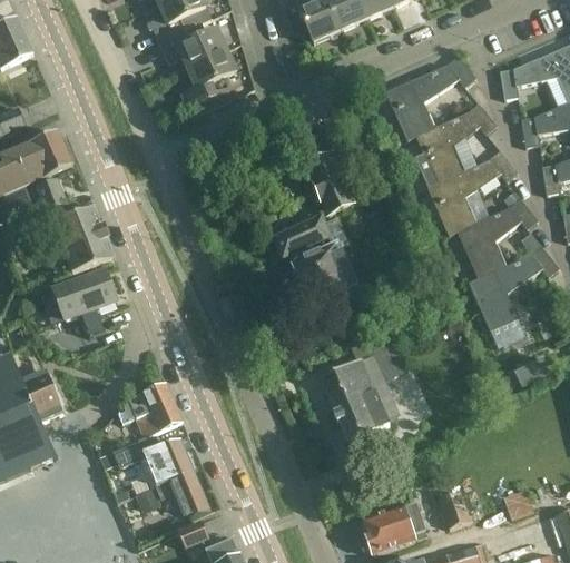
[(149,20),(158,40),(200,21),(196,10),(207,6),(204,0),(163,0),(158,2),(164,15),(149,20)]
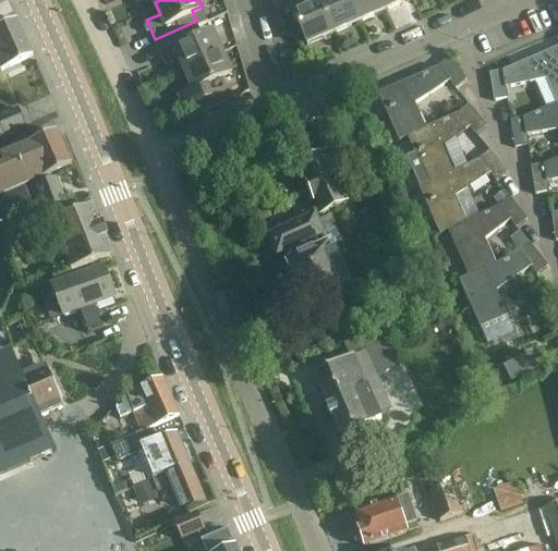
[(306,40),(334,28),(320,0),(312,0),(293,8),(289,0),(275,0),(276,3),(275,4),(288,34),(301,28),(306,40)]
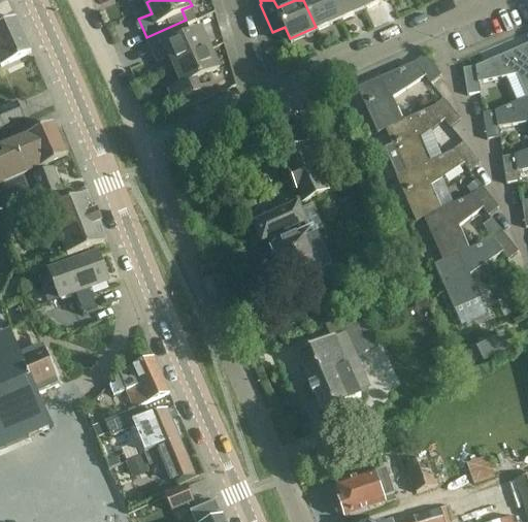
[(303,0),(316,27),(339,17),(332,0),(303,0)]
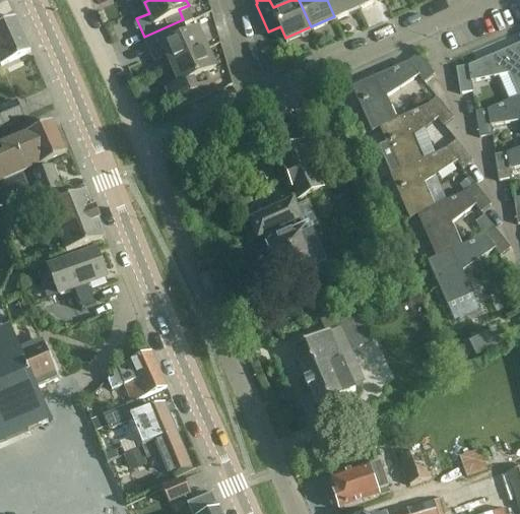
[(327,0),(334,16),(359,5),(355,0),(327,0)]
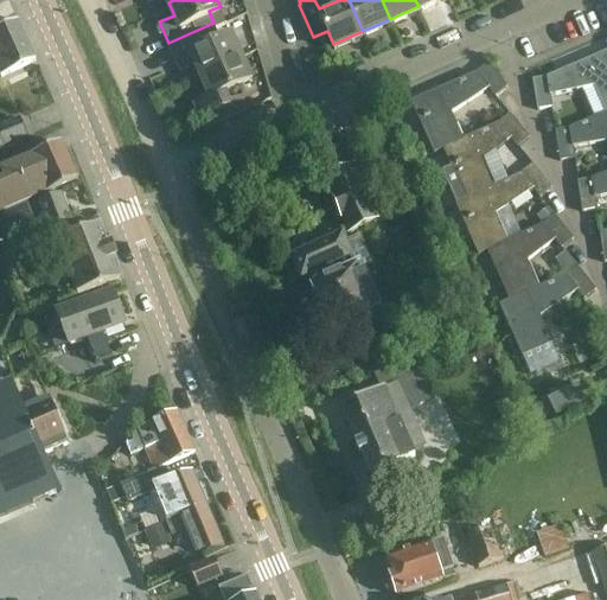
[(0,71),(36,55),(17,16),(0,23),(0,71)]
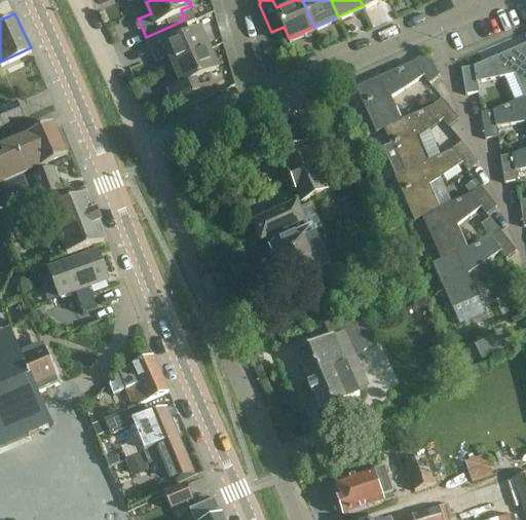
[(167,51),(173,63),(209,46),(209,45),(200,26),(190,31),(185,20),(146,37),(155,58),(167,51)]
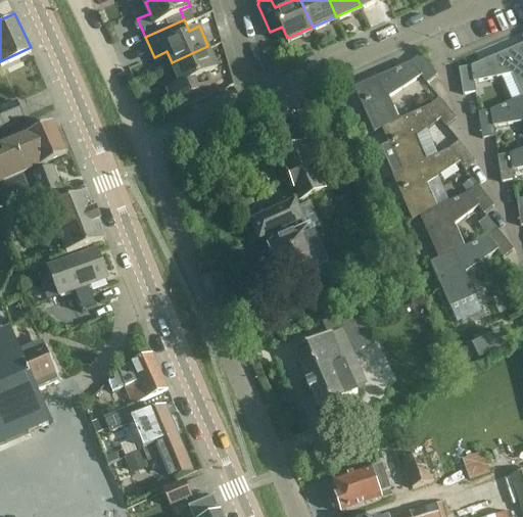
[(512,71),(521,93),(522,92),(522,39),(471,62),(471,61),(458,63),(463,90),(476,88),(474,78),(512,71)]
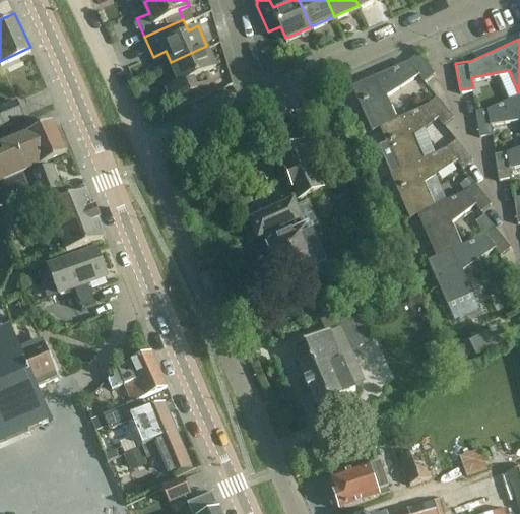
[(215,64),(206,45),(206,46),(171,62),(175,72),(159,79),(163,85),(166,83),(167,85),(172,98),(211,80),(205,68),(215,64)]
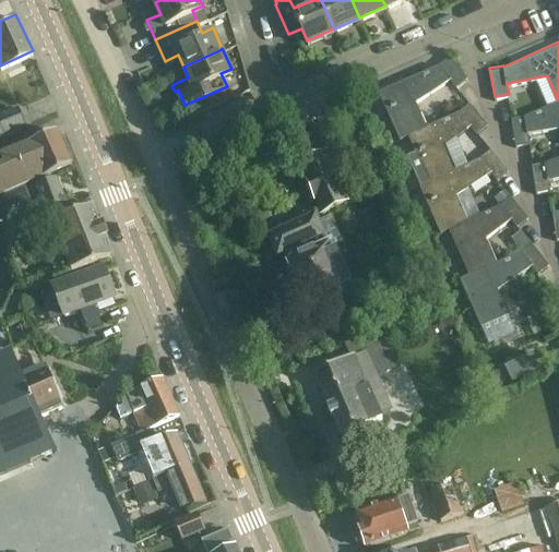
[(399,136),(407,133),(426,123),(415,99),(449,76),(455,84),(466,76),(449,54),(439,61),(439,62),(378,88),(399,136)]
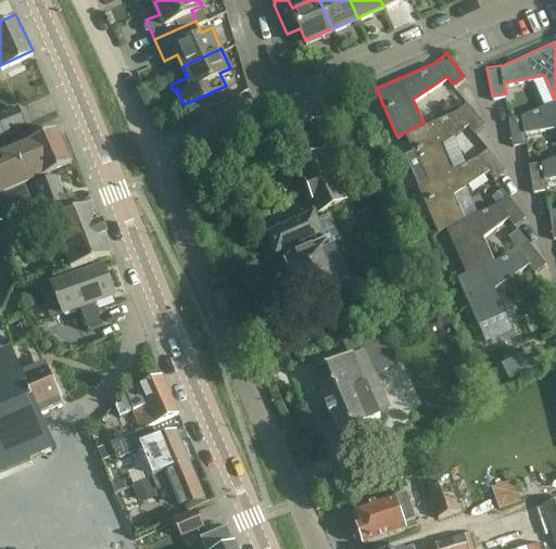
[(155,85),(146,89),(151,102),(161,98),(155,85)]
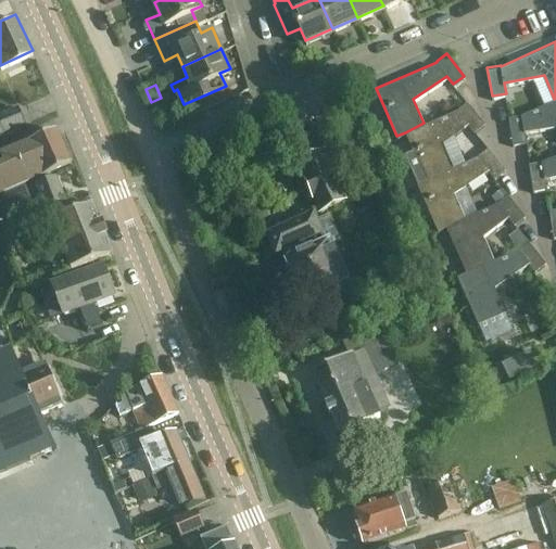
[(555,125),(555,98),(554,99),(521,113),(520,112),(508,115),(513,142),(527,140),(525,130),(555,125)]
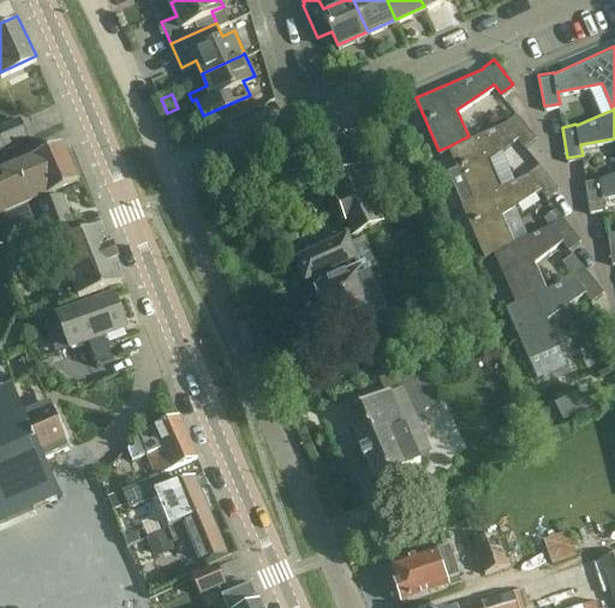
[(448,147),(470,197),(501,184),(489,156),(517,135),(523,144),(535,135),(517,109),(505,119),(505,120),(469,136),(448,147)]
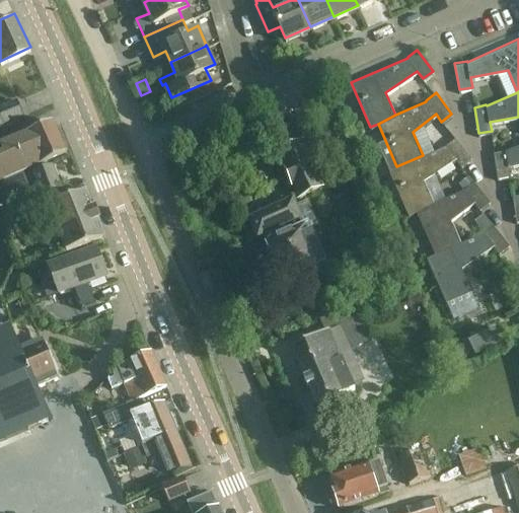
[(0,122),(23,113),(17,97),(0,103),(0,122)]
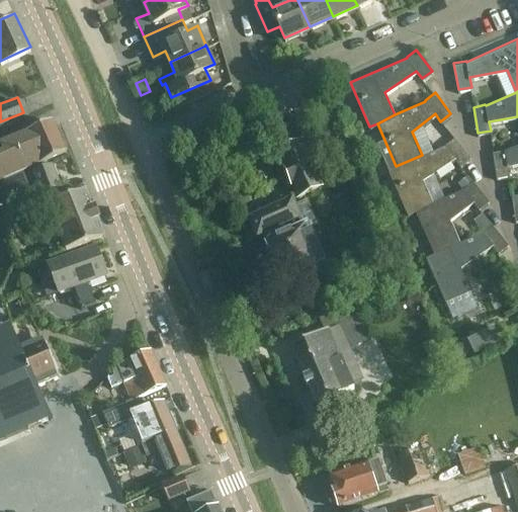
[(3,147),(0,147),(0,175),(66,149),(53,117),(0,140),(3,147)]
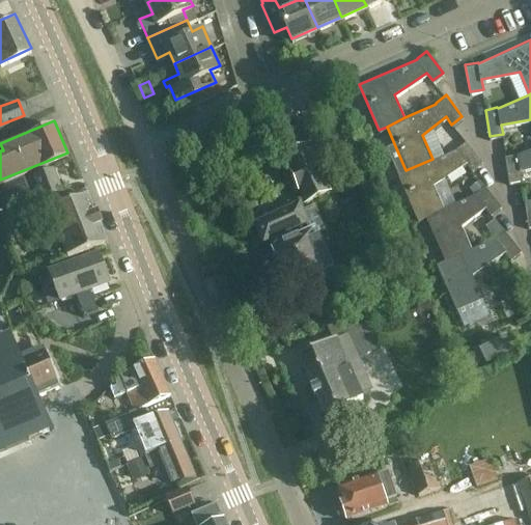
[(455,129),(445,137),(452,145),(463,138),(455,129)]
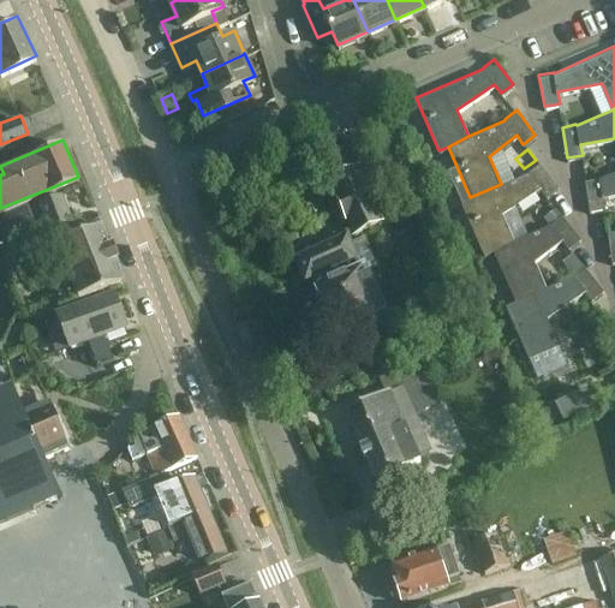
[(358,162),(327,176),(333,189),(351,230),(352,232),(383,218),(364,174),(358,162)]
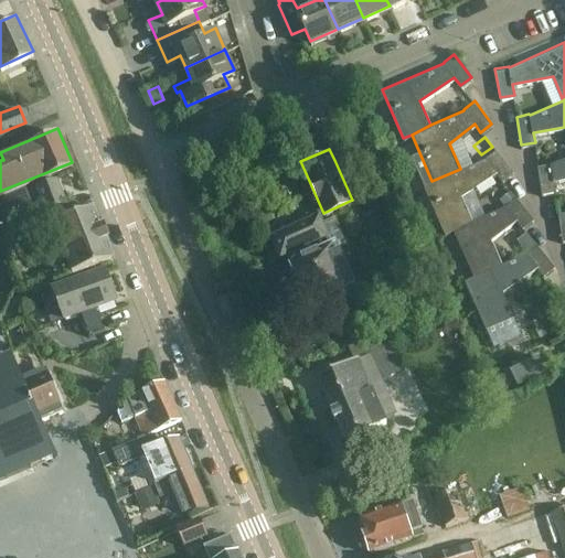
[(443,234),(452,228),(471,220),(461,195),(494,171),(501,181),(513,172),(496,149),(484,157),(484,158),(460,169),(432,181),(423,184),(443,234)]
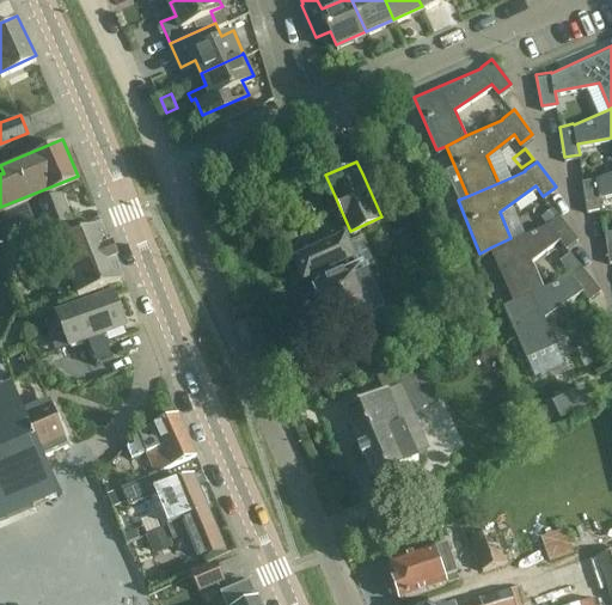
[(611,190),(611,167),(595,176),(595,175),(581,177),(587,208),(601,206),(600,194),(611,190)]
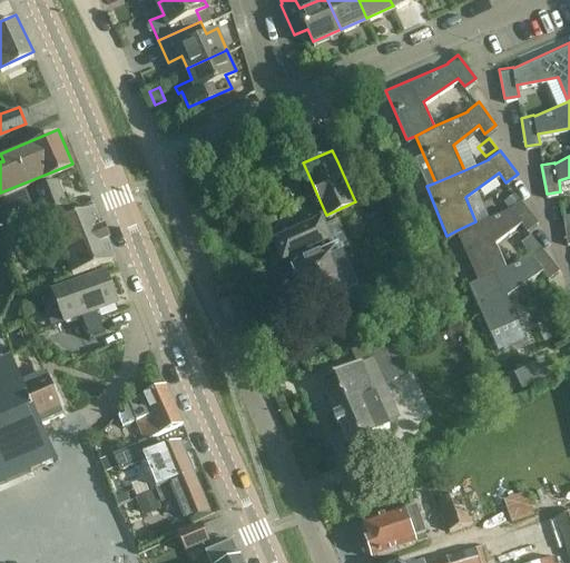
[(101,226),(94,208),(74,216),(58,177),(37,186),(52,225),(71,274),(114,257),(106,238),(108,238),(102,226),(101,226)]
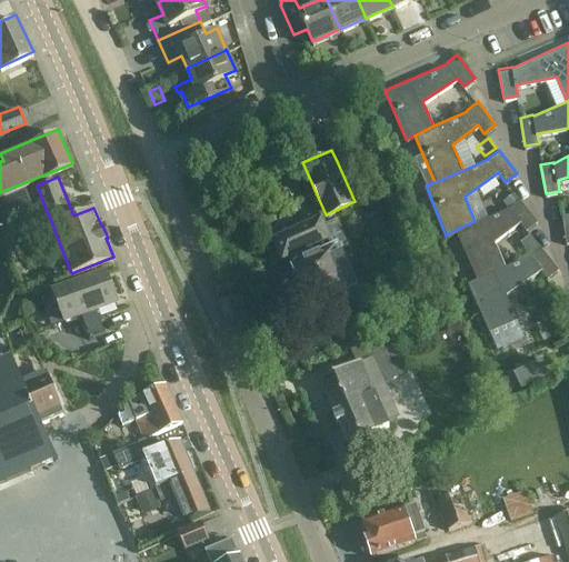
[(513,189),(502,198),(508,206),(510,204),(520,197),(519,196),(513,189)]
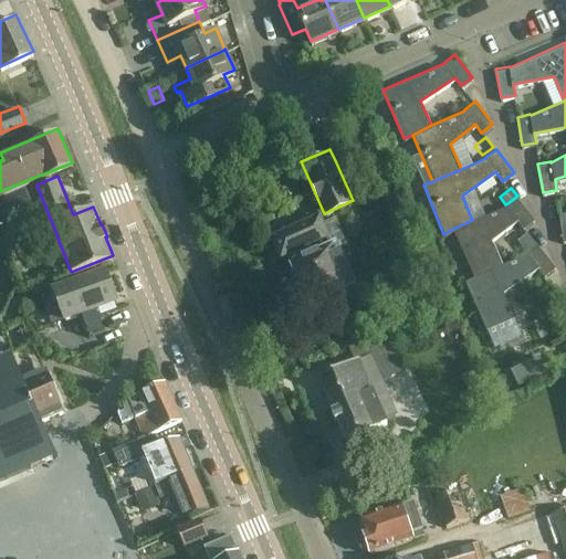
[(453,229),(474,274),(475,274),(502,262),(491,239),(516,219),(523,227),(534,219),(517,196),(507,203),(505,204),(506,204),(472,220),(453,229)]
